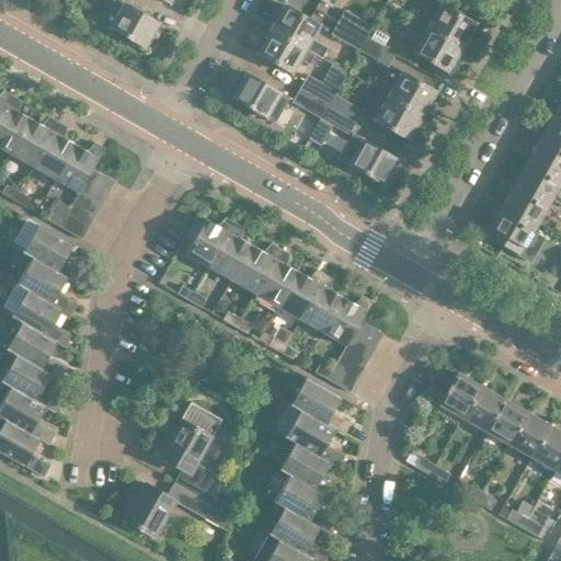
[(122,4),(107,30),(144,49),(157,24),(122,4)]
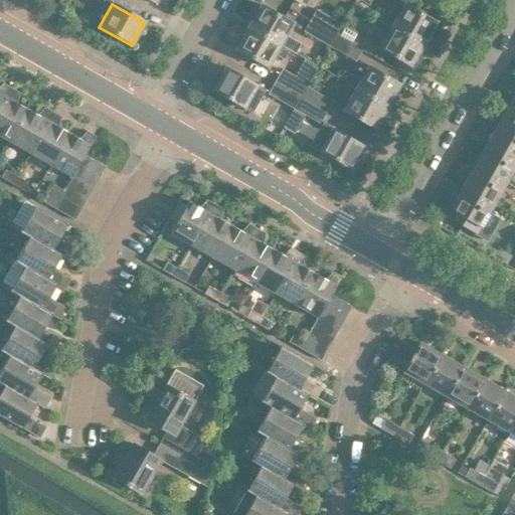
[(436,22),(402,4),(390,26),(422,45),(436,22)]
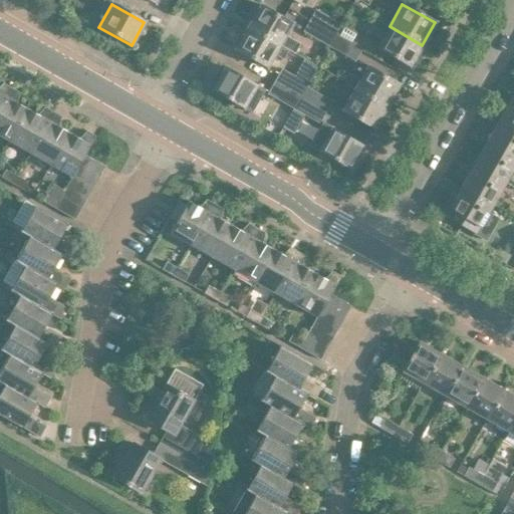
[(260,6),(247,28),(279,47),(286,51),(293,54),(299,44),(285,36),(292,24),(260,6)]
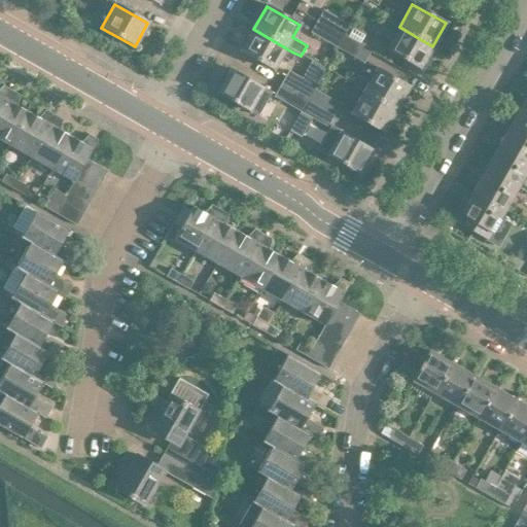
[(343,38),(349,26),(322,10),(316,23),(343,38)]
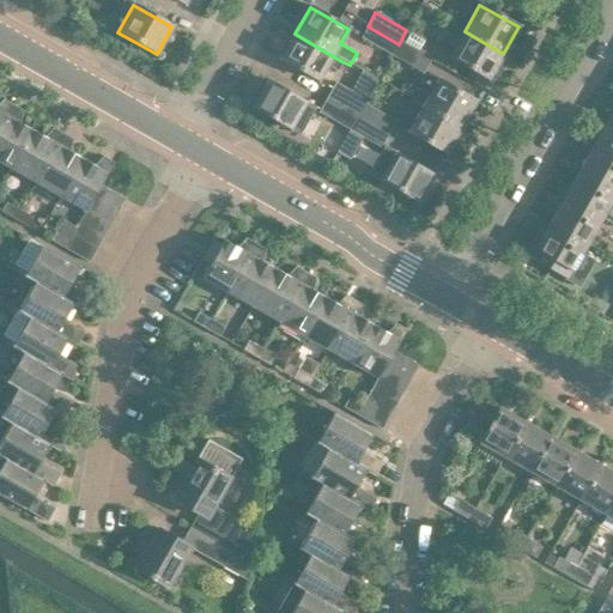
[(359,38),(392,56),(399,44),(368,26),(359,38)]
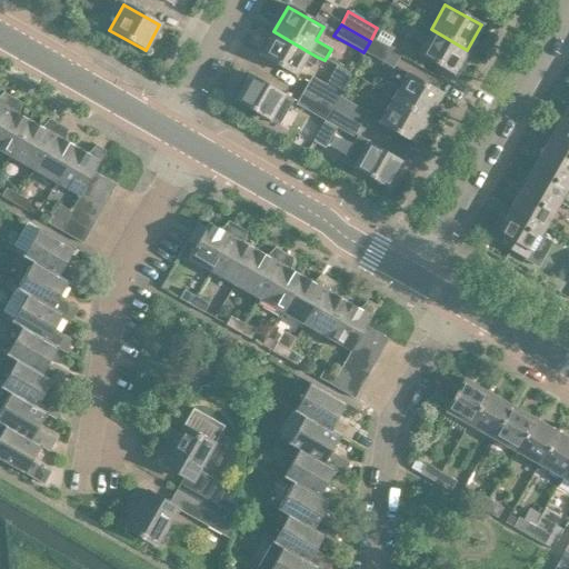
[(377,28),(370,41),(399,57),(406,45),(377,28)]
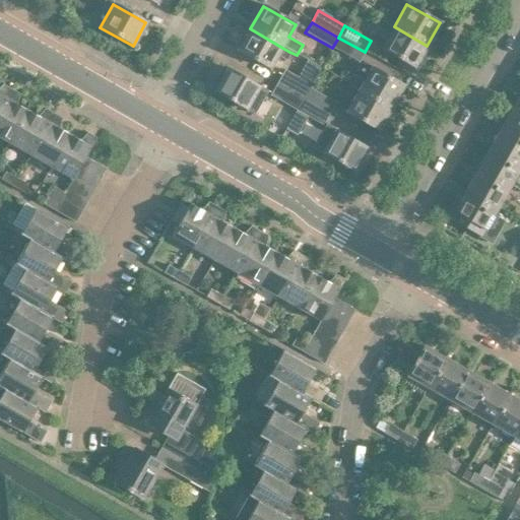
[(428,46),(427,46),(394,26),(381,49),(397,58),(395,62),(414,72),(426,53),(424,53),(428,46)]
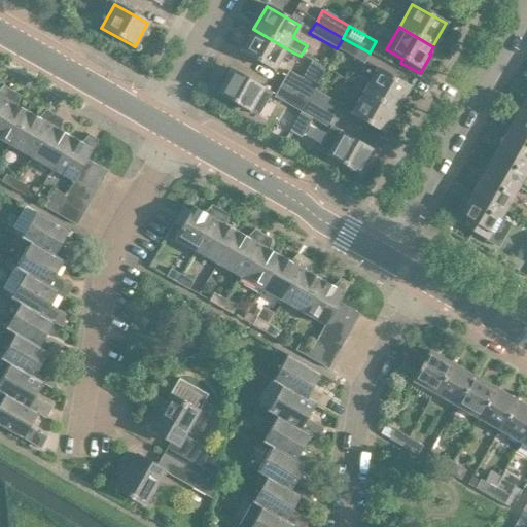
[(293,53),(286,48),(253,29),(240,51),(274,71),(281,58),(288,62),(293,53)]
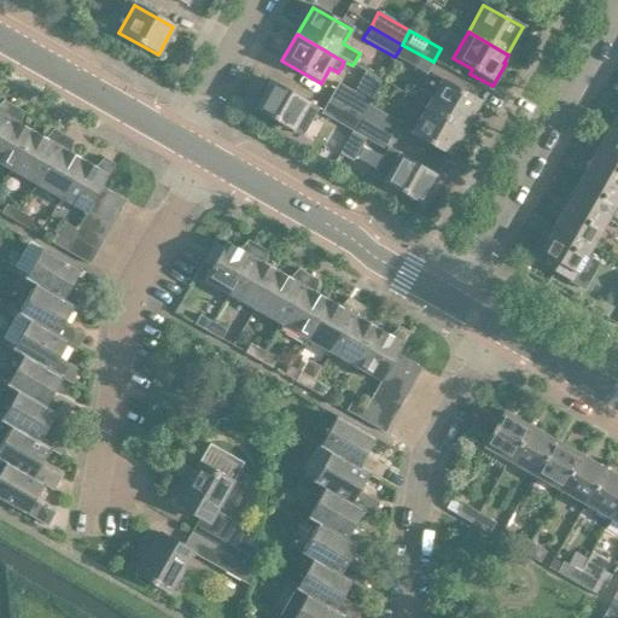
[(402,45),(395,57),(426,75),(433,62),(402,45)]
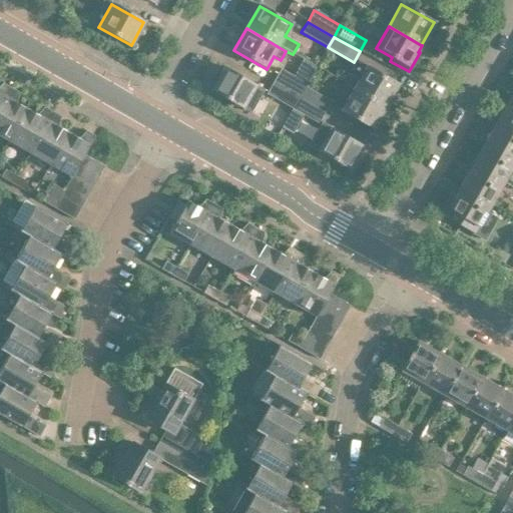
[(215,74),(219,76),(211,91),(243,109),(249,113),(263,90),(257,87),(224,68),(223,69),(220,67),(215,74)]
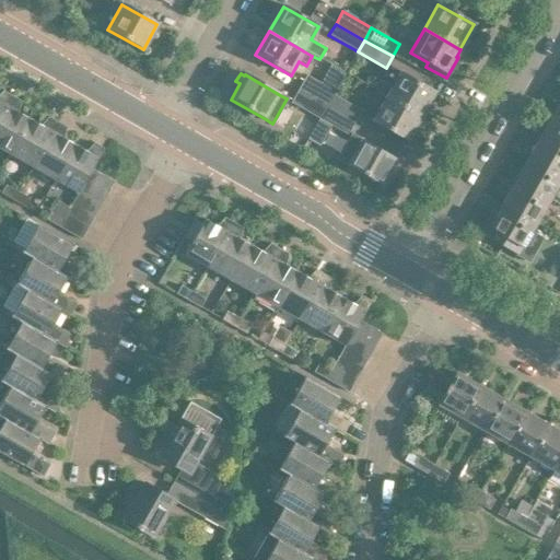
[(378,93),(385,97),(420,117),(434,93),(399,73),(391,88),(384,84),(378,93)]
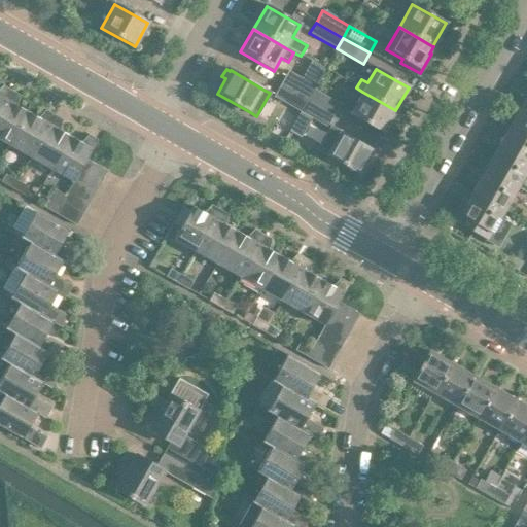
[(285,74),(279,86),(306,101),(313,90),(285,74)]
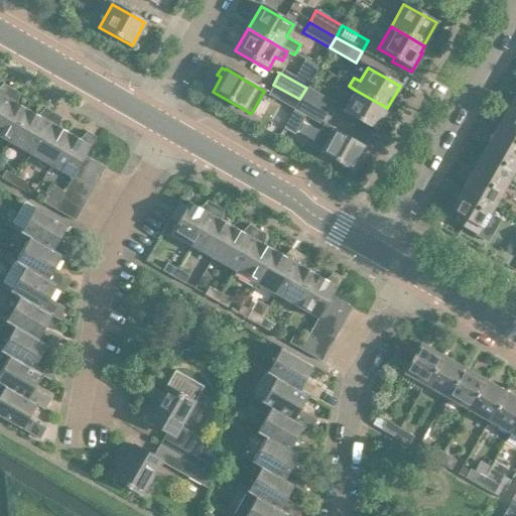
[(0,85),(0,105),(9,90),(0,85)]
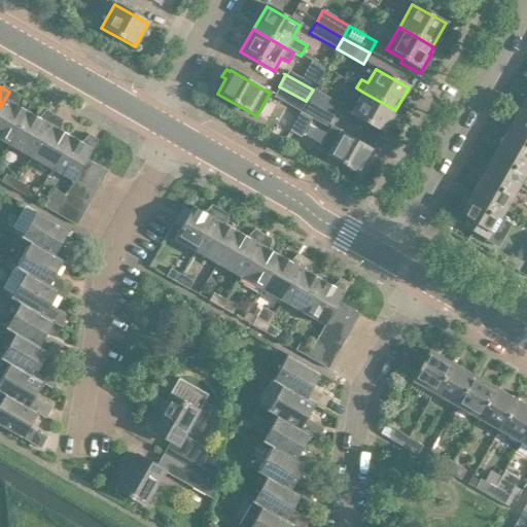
[(273,97),(300,112),(306,101),(279,86),(273,97)]
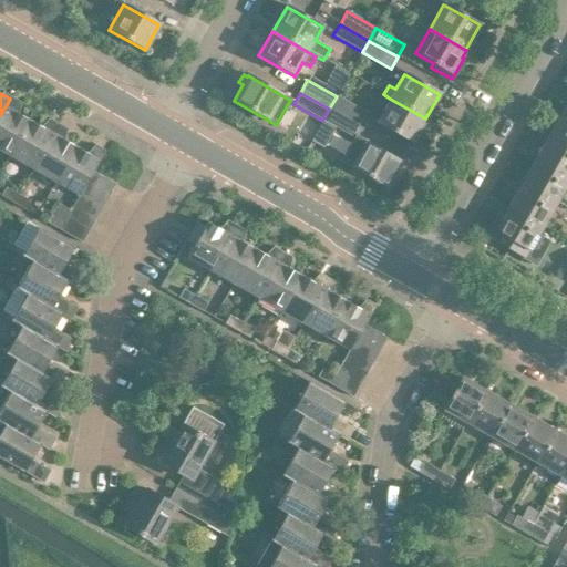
[(337,96),(329,109),(359,125),(366,113),(337,96)]
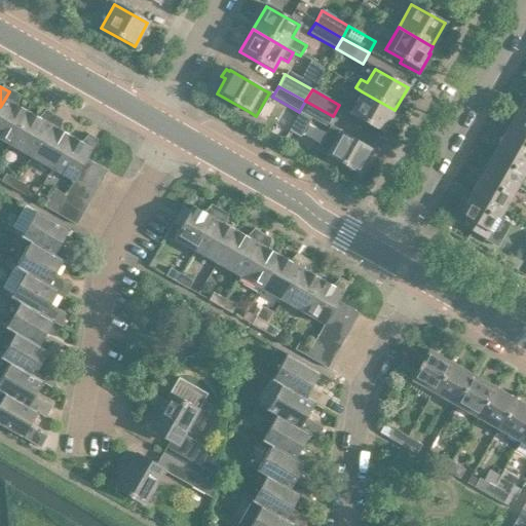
[(17,96),(9,91),(0,107),(0,140),(7,144),(25,112),(14,106),(17,96)]
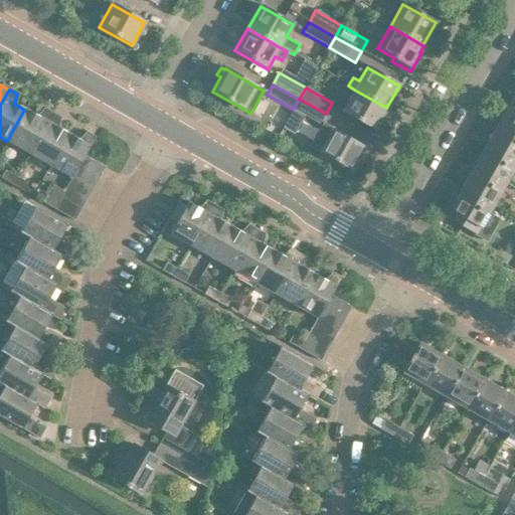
[(374,130),(386,108),(354,90),(341,112),(374,130)]
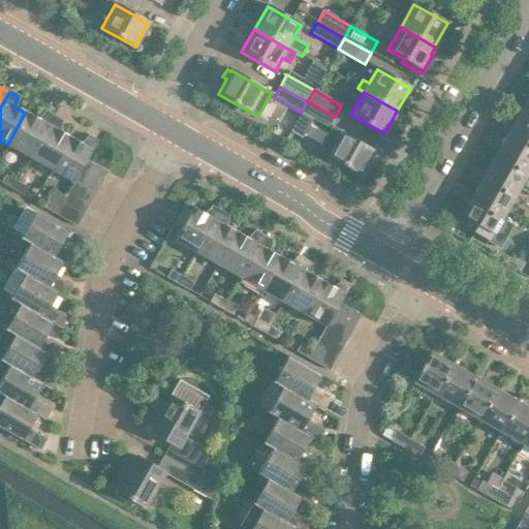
[(307,101),(301,113),(328,128),(335,117),(307,101)]
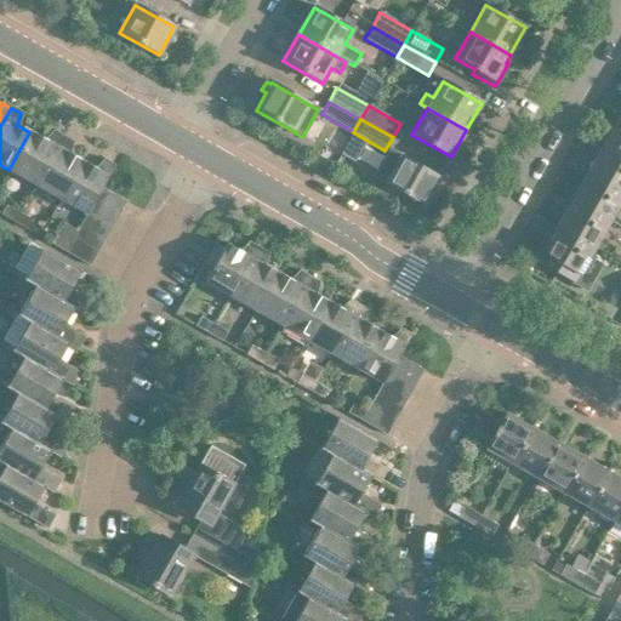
[(620,123),(617,121),(602,148),(620,158),(620,123)]
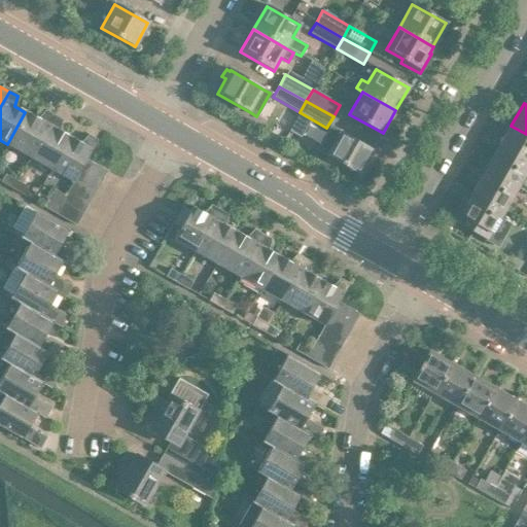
[(43,111),(36,118),(25,112),(7,144),(29,156),(53,115),(43,111)]
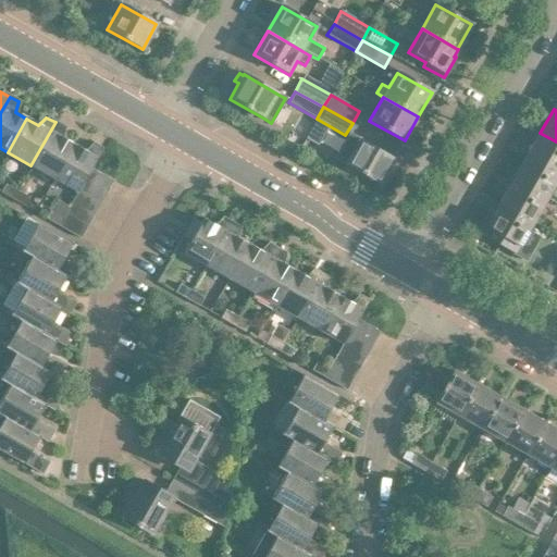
[(64,127),(56,122),(31,165),(52,178),(72,145),(61,138),(64,127)]
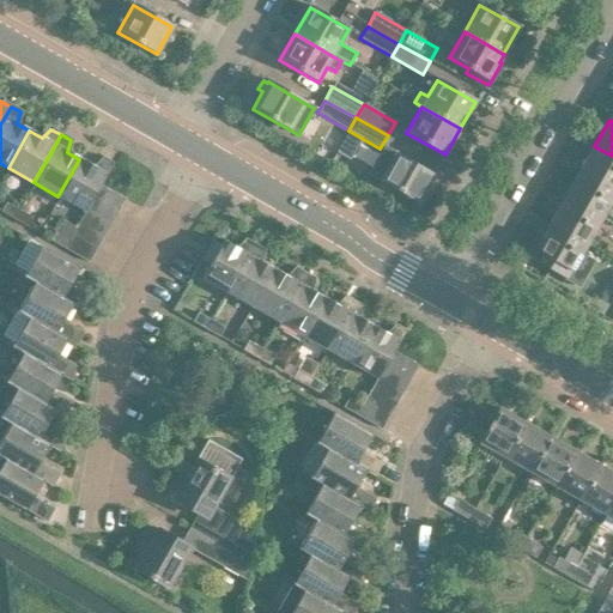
[(612,156),(594,146),(578,173),(612,192),(612,156)]
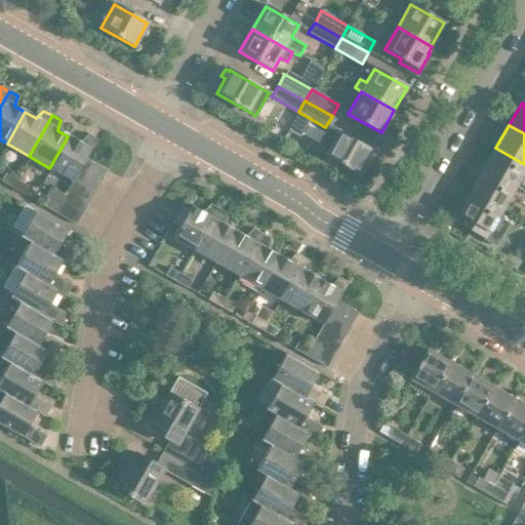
[(328,127),(316,151),(324,156),(357,174),(370,152),(337,132),(328,127)]
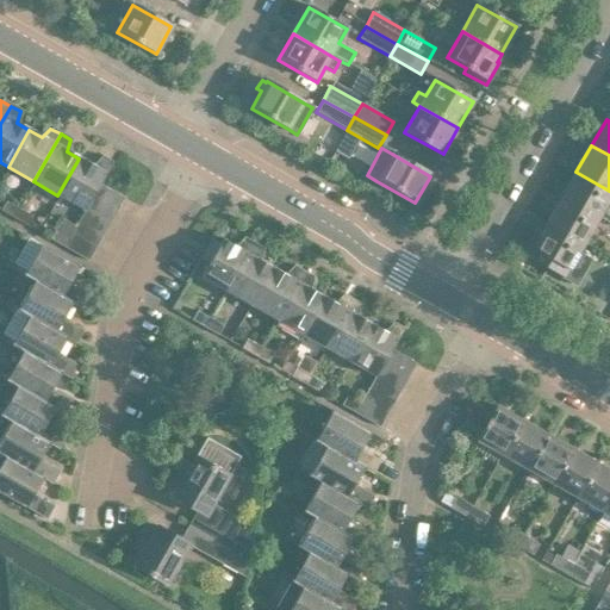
[(85,209),(91,195),(99,184),(111,162),(100,156),(91,166),(79,159),(57,195),(83,210),(85,209)]
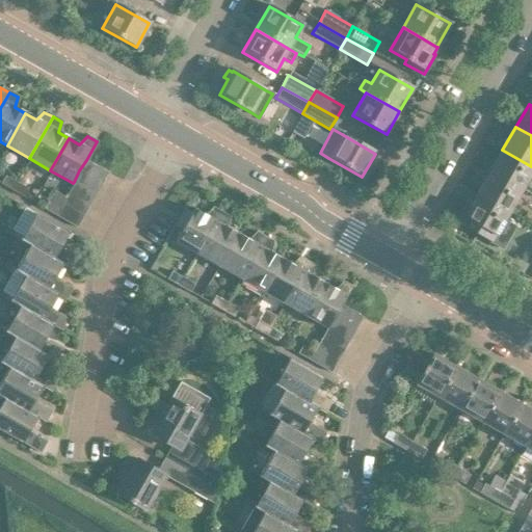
[(531,173),(531,166),(502,150),(488,171),(522,191),(531,196),(531,193),(531,176),(531,173)]
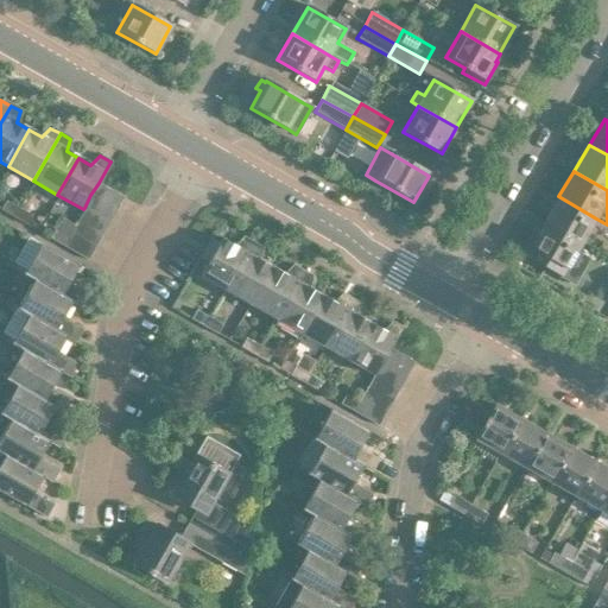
[(99,183),(90,195),(115,209),(122,196),(99,183)]
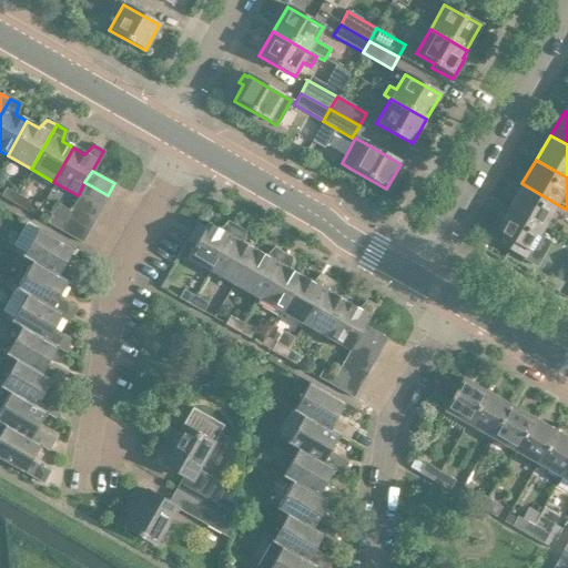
[(101,206),(108,195),(84,182),(79,194),(101,206)]
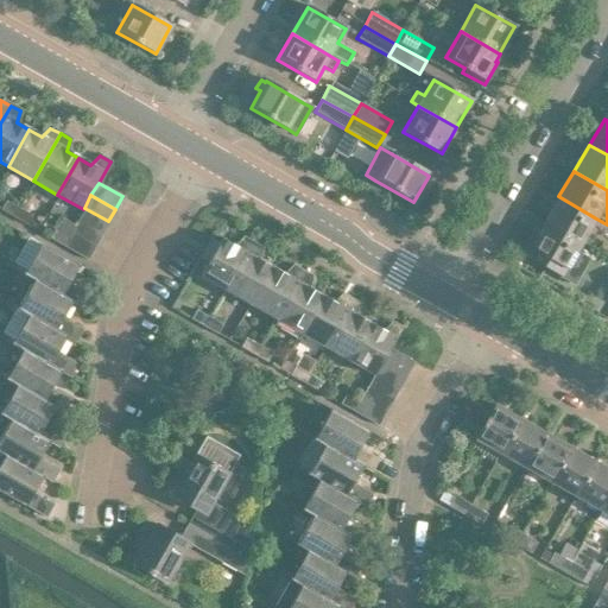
[(596,219),(558,196),(544,222),(582,245),(596,219)]
